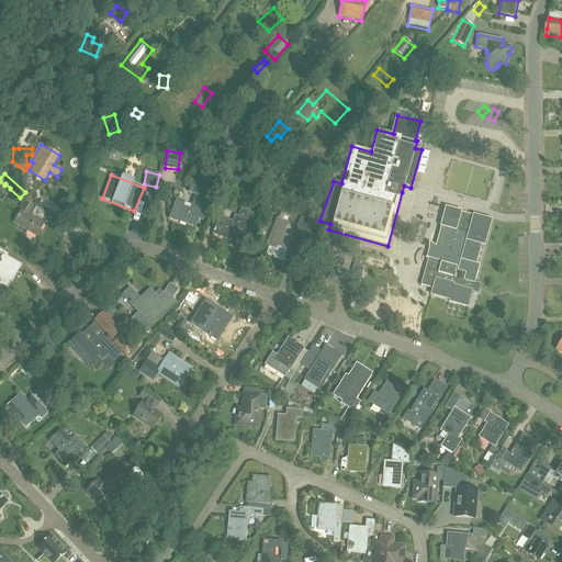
[(177,221),(194,227),(204,199),(212,201),(214,191),(192,183),(189,192),(194,194),(189,209),(182,206),(183,203),(173,200),(167,218),(177,222),(177,221)]
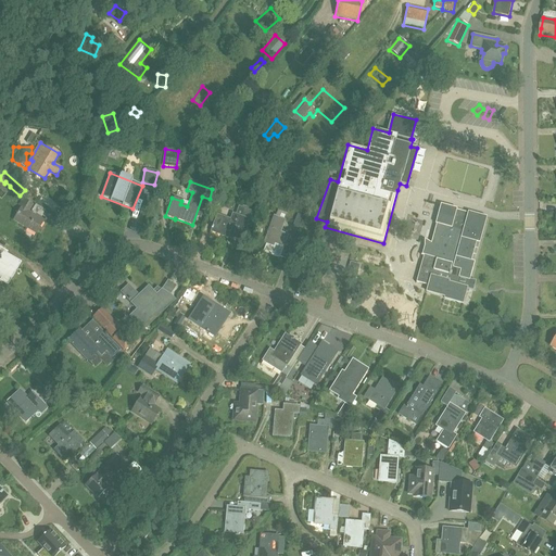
[(22,206),(13,220),(36,234),(43,219),(29,211),(33,204),(23,198),(19,204),(22,206)]
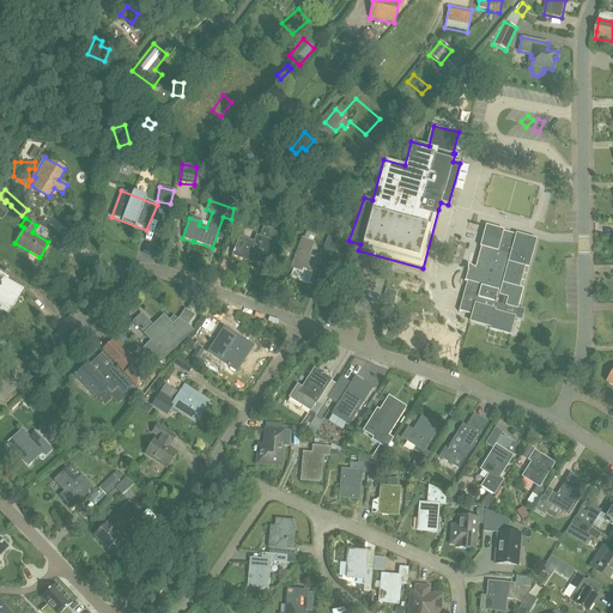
[(479,248),(480,248),(473,274),(467,272),(465,281),(463,281),(463,283),(466,283),(457,313),(459,313),(459,311),(471,315),(469,321),(490,327),(489,329),(509,334),(514,317),(516,310),(522,290),(519,289),(525,268),(528,269),(528,268),(530,261),(526,260),(532,240),(536,241),(516,235),(515,236),(503,232),(504,231),(486,226),(485,226),(486,228),(481,247),(480,247),(479,248)]
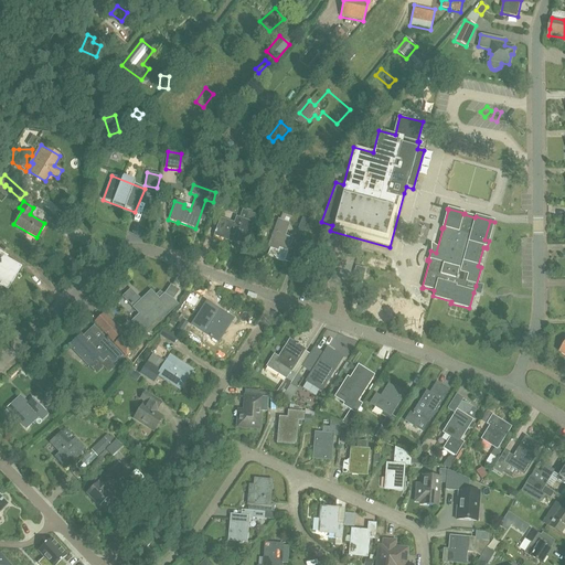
[(235,242),(245,245),(253,223),(252,223),(255,214),(246,212),(243,210),(240,217),(236,216),(234,223),(219,217),(212,235),(231,242),(232,238),(235,240),(235,242)]
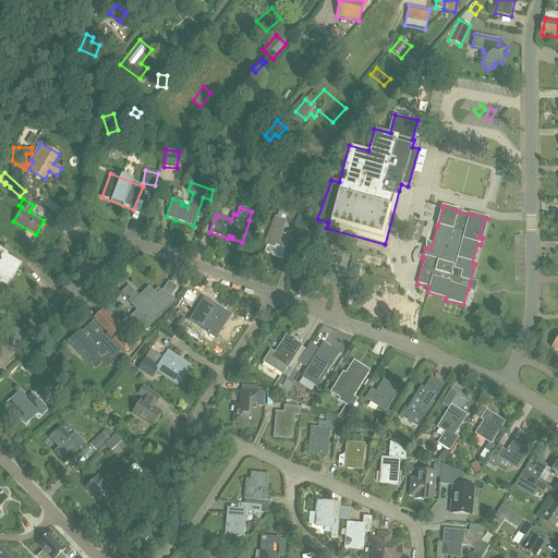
[(278,257),(284,259),(288,250),(281,247),(286,235),(279,233),(283,220),(286,221),(289,215),(279,210),(276,218),(274,217),(267,232),(270,233),(263,253),(278,258),(278,257)]
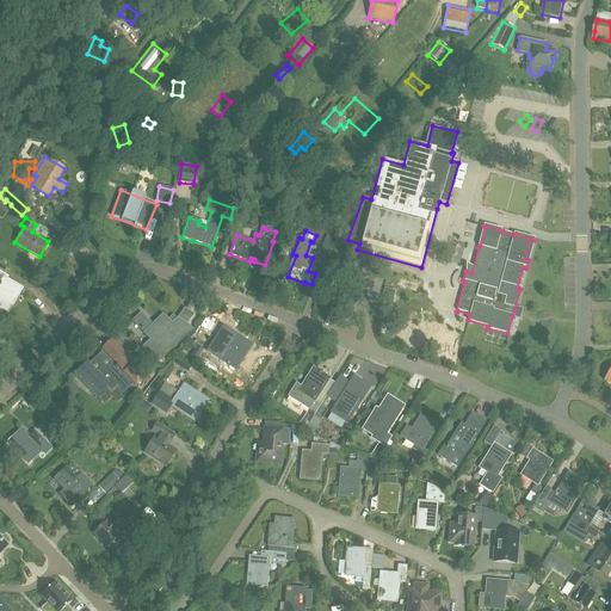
[(0,308),(5,312),(19,287),(5,278),(6,276),(0,272),(0,308)]
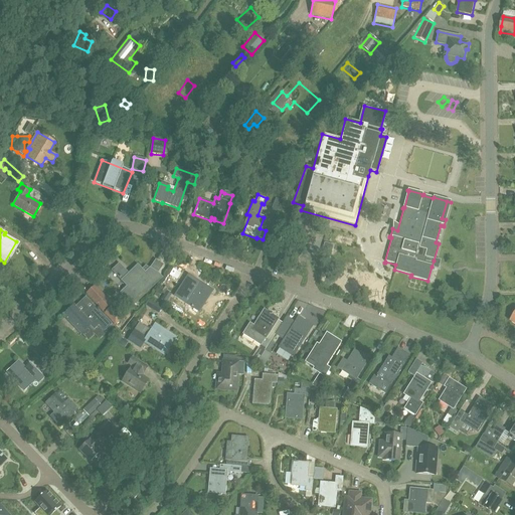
[(333,245),(325,243),(322,255),(330,258),(333,245)]
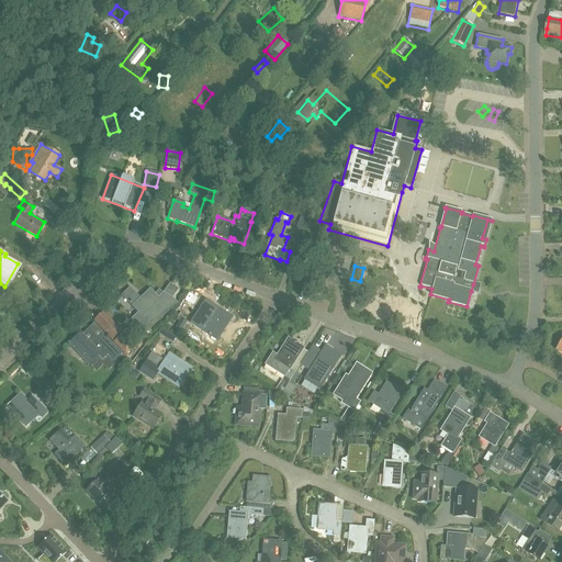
[(138,313),(131,321),(145,335),(177,304),(172,300),(179,289),(170,283),(163,294),(158,299),(149,290),(139,299),(130,288),(122,295),(132,306),(138,313)]
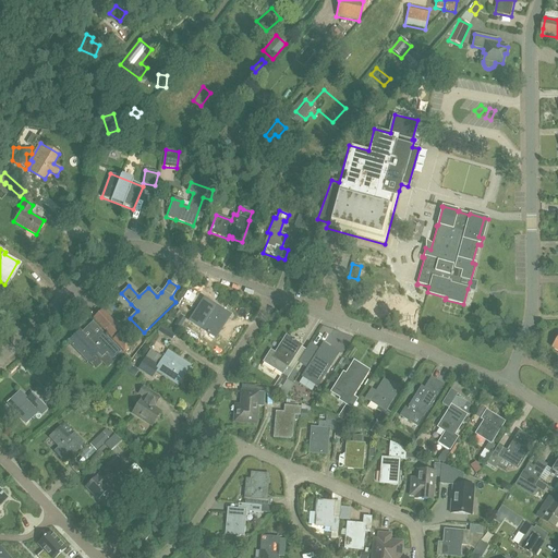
[(193,323),(215,337),(228,315),(215,306),(199,296),(195,304),(199,307),(201,306),(210,313),(205,320),(198,316),(193,323)]
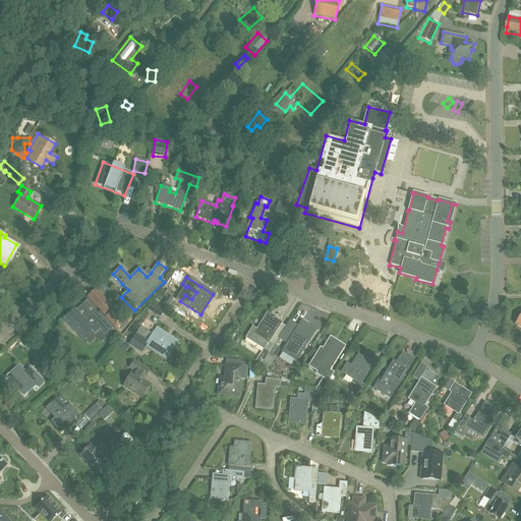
[(105,315),(113,307),(96,290),(88,298),(105,315)]
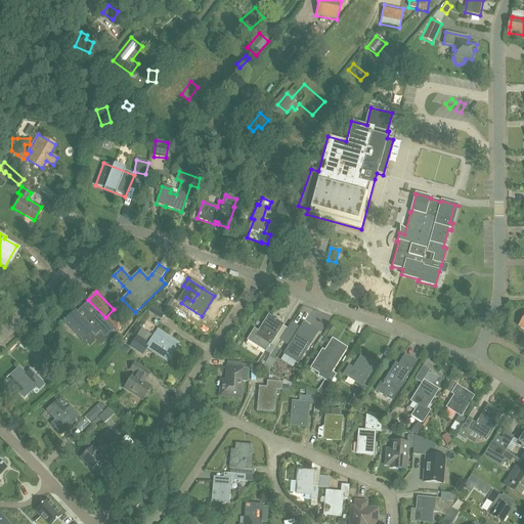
[(169,308),(174,300),(169,296),(164,305),(169,308)]
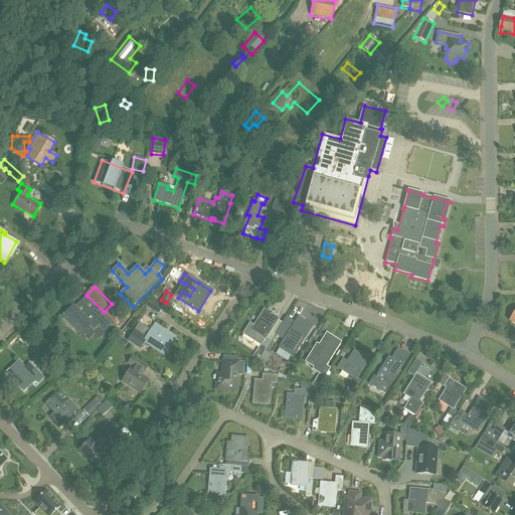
[(149,299),(145,304),(151,308),(154,303),(149,299)]
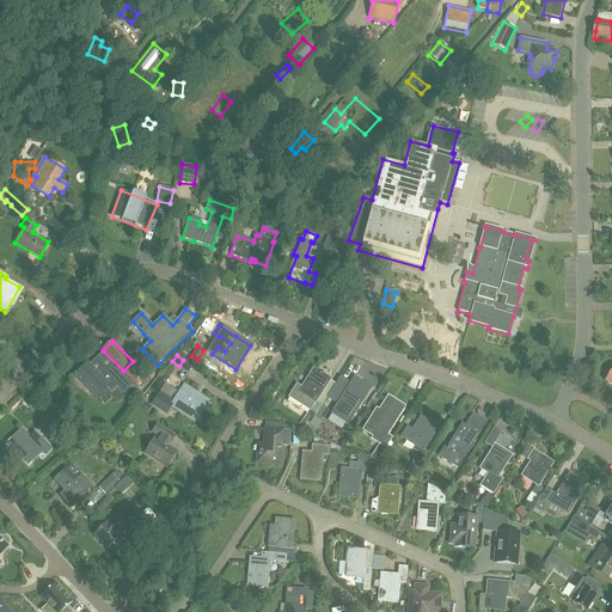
[(117,386),(124,393),(134,385),(111,362),(98,374),(97,372),(86,362),(74,374),(96,397),(106,386),(112,392),(117,386)]
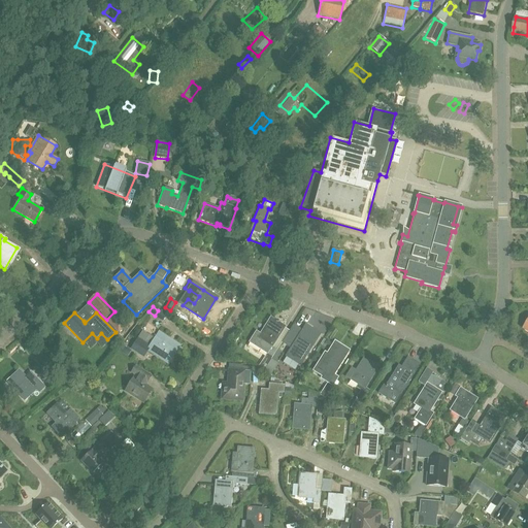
[(106,322),(117,332),(124,327),(112,316),(106,322)]
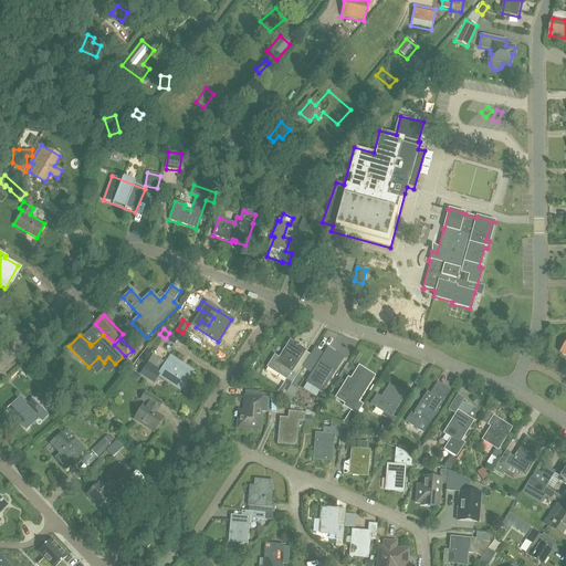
[(276,394),(282,398),(291,385),(297,376),(293,373),(306,353),(289,342),(278,357),(275,356),(266,368),(285,380),(276,394)]
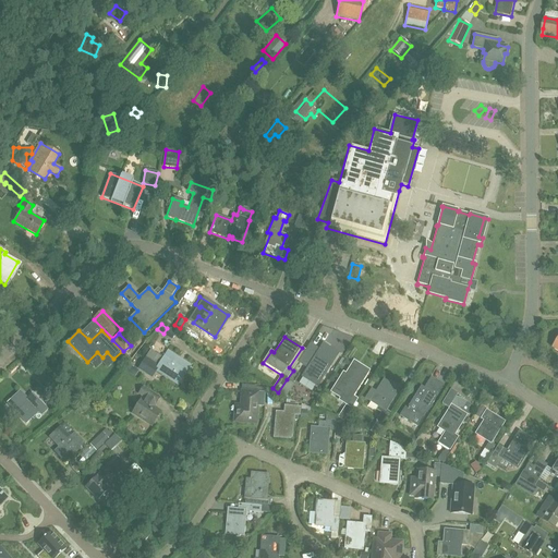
[(326,344),(322,350),(312,343),(299,363),(307,368),(302,376),(303,377),(300,383),(312,391),(316,386),(317,387),(318,387),(340,353),(326,344)]
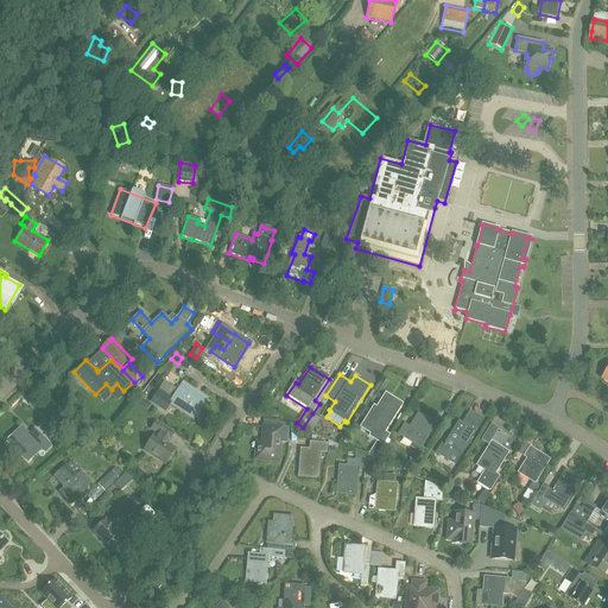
[(164,380),(151,400),(166,410),(170,404),(194,419),(204,403),(202,400),(204,396),(183,381),(178,390),(164,380)]
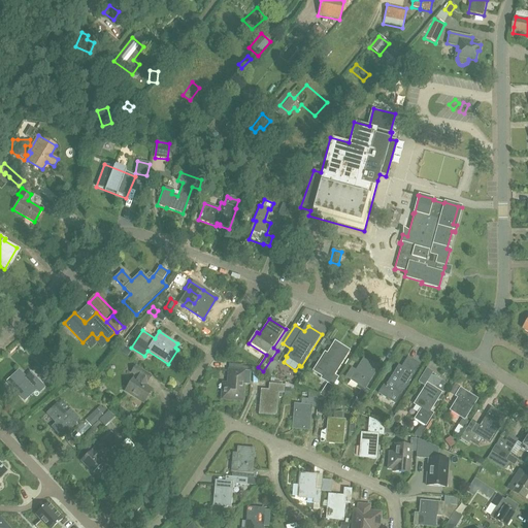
[(124,340),(119,336),(114,340),(120,344),(124,340)]
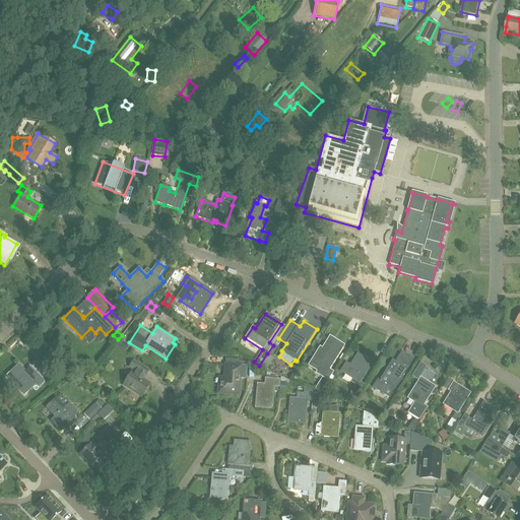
[(315,389),(320,392),(329,379),(331,375),(333,372),(327,368),(341,345),(329,337),(312,362),(319,367),(315,373),(322,377),(315,389)]
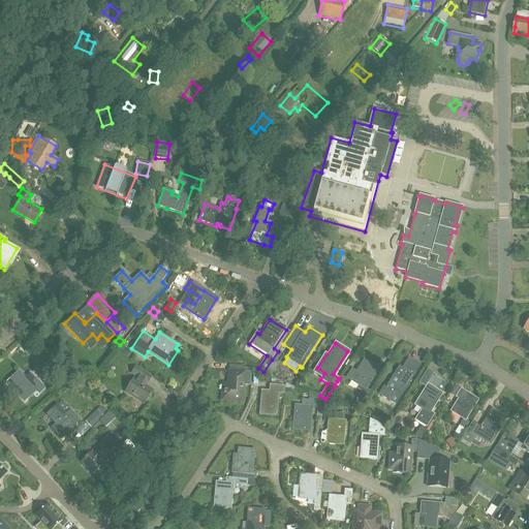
[(119,352),(128,358),(131,351),(123,346),(119,352)]
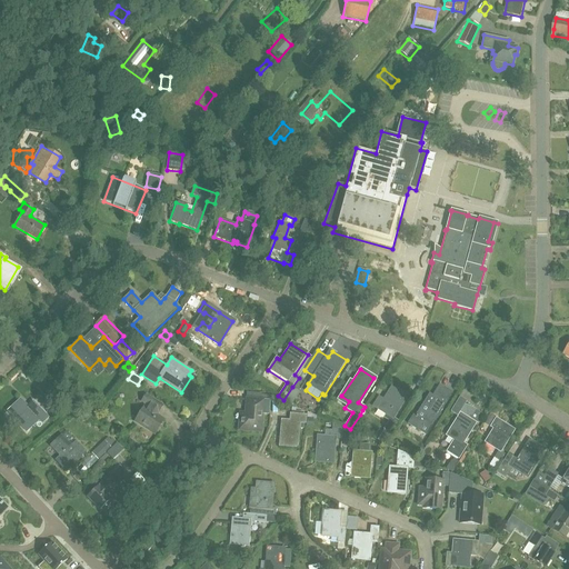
[(38,386),(48,395),(53,389),(45,379),(38,386)]
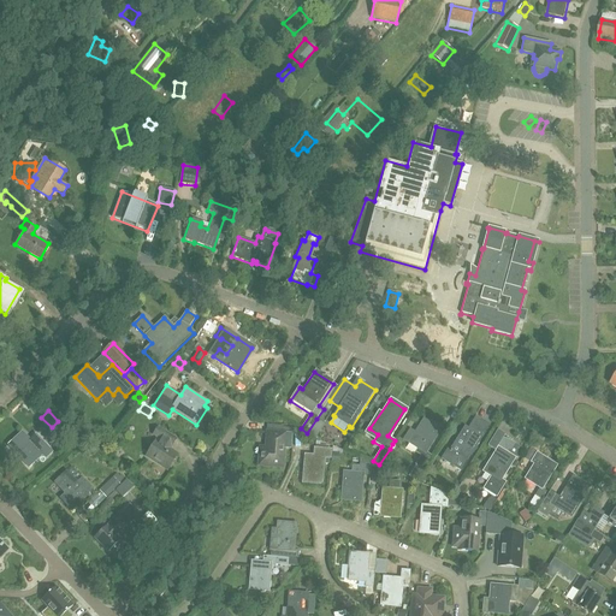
[(463,427),(448,451),(445,449),(439,458),(452,466),(454,467),(460,457),(465,461),(487,425),(474,416),(466,430),(463,427)]
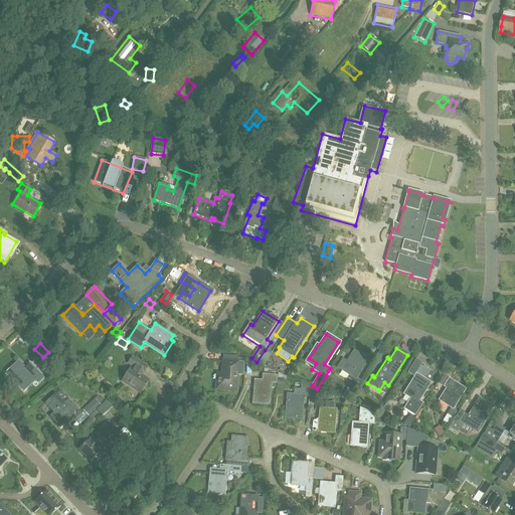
[(265,350),(256,362),(264,366),(272,354),(265,350)]
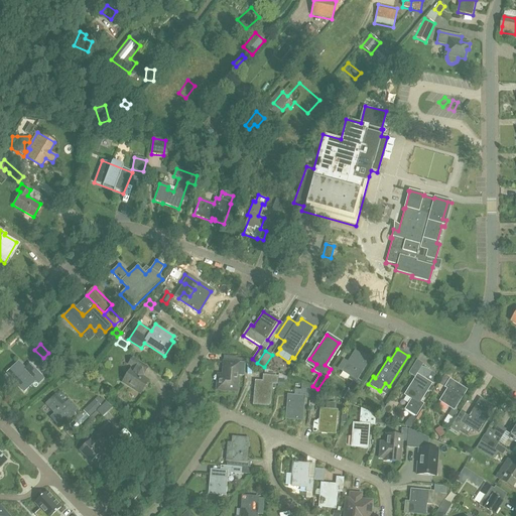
[(353,382),(355,378),(367,360),(358,355),(355,359),(351,357),(348,362),(344,359),(338,368),(350,376),(348,379),(353,382)]
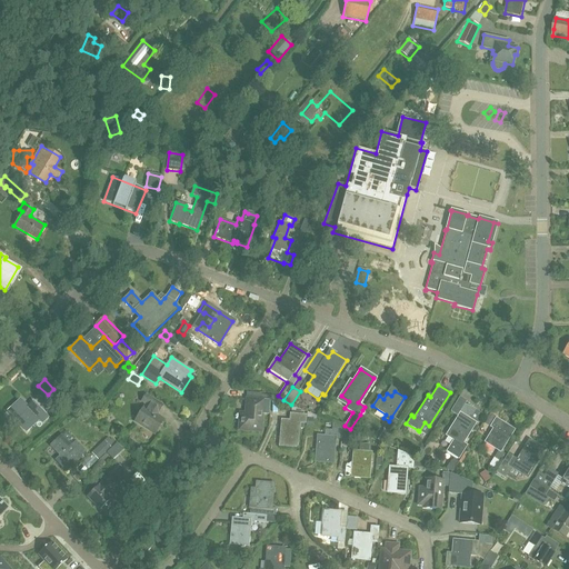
[(238,430),(260,432),(261,413),(267,415),(269,396),(260,395),(261,393),(246,392),(243,419),(238,419),(238,430)]
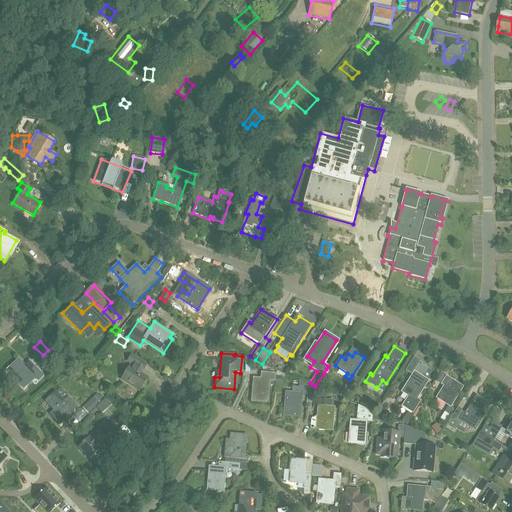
[(121,379),(139,390),(147,377),(141,374),(147,364),(131,354),(127,361),(131,364),(121,379)]
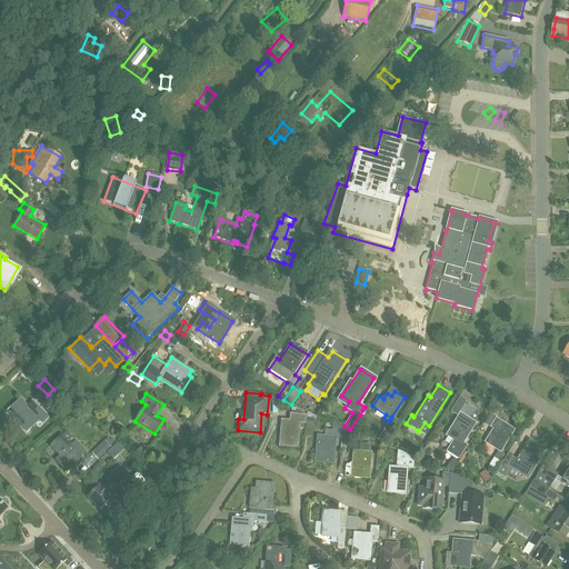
[(8,411),(27,431),(39,420),(43,425),(49,418),(38,406),(32,411),(21,399),(8,411)]
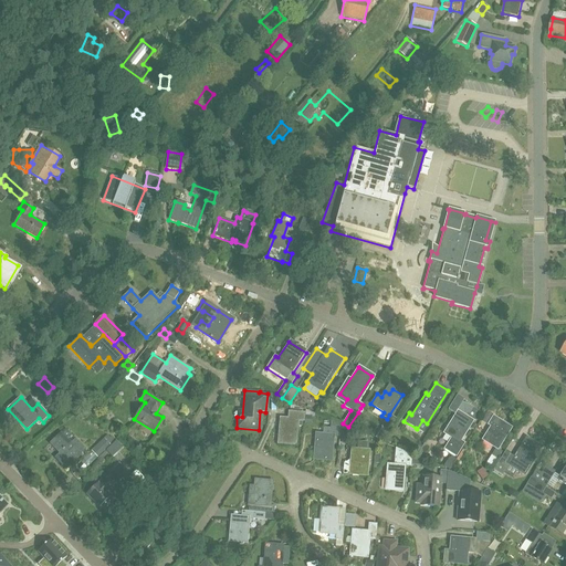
[(444,449),(457,458),(465,444),(460,441),(473,421),(467,418),(473,408),(468,405),(462,404),(443,433),(451,438),(444,449)]
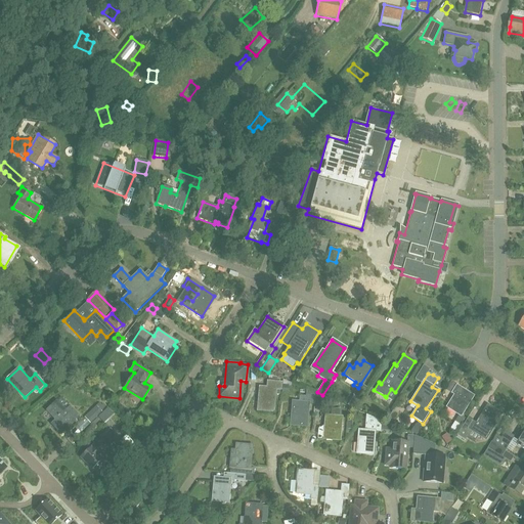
[(75,383),(80,389),(85,383),(81,378),(75,383)]
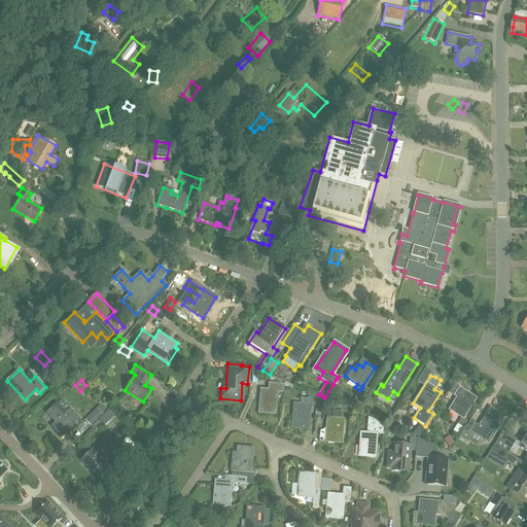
[(281,392),(282,386),(269,384),(269,390),(260,390),(258,414),(274,415),(276,396),(280,397),(280,392),(281,392)]
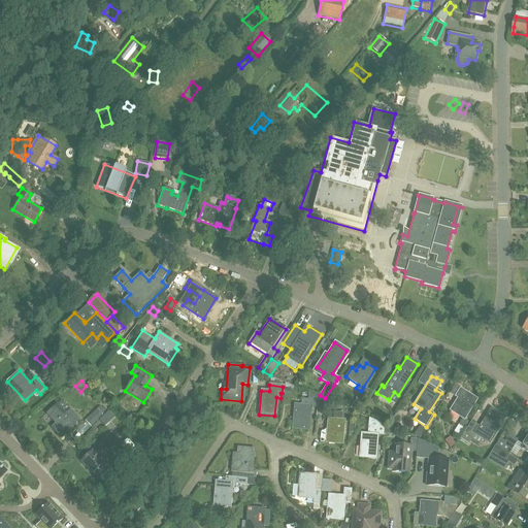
[(449,410),(462,419),(474,399),(459,389),(455,396),(457,397),(449,410)]
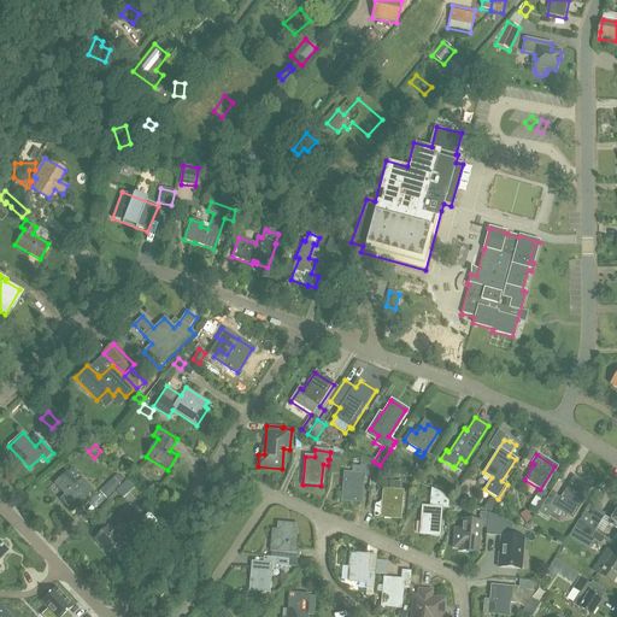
[(341,500),(359,503),(362,475),(371,476),(372,463),(360,458),(360,466),(352,465),(352,474),(344,474),(341,500)]
